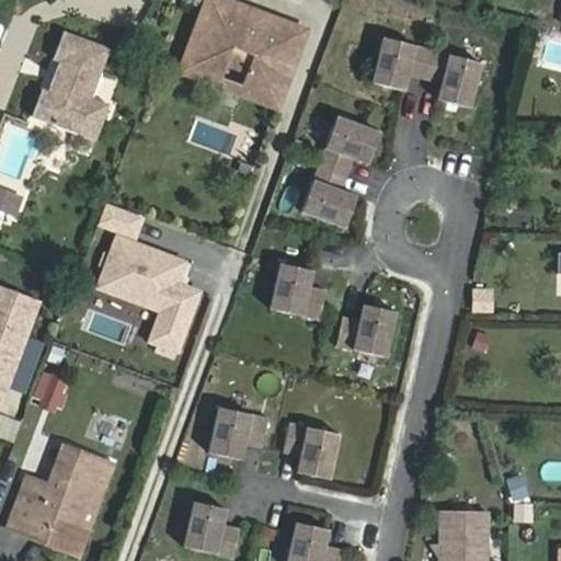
[(219,0),(206,0),(180,73),(278,110),(306,32),(219,0)]
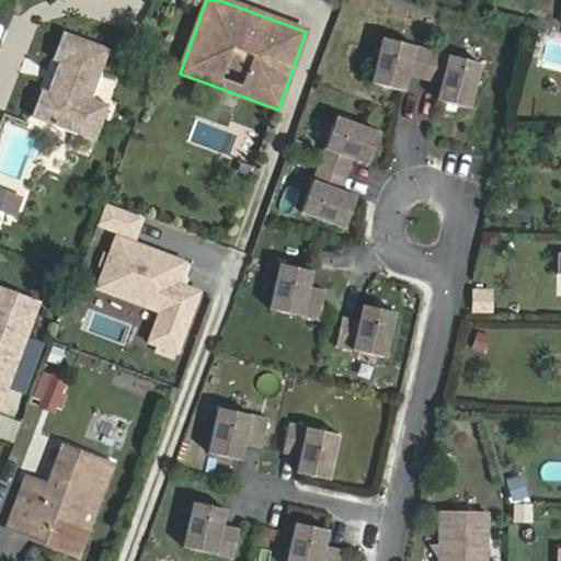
[(48,92),(43,90),(32,117),(96,141),(110,106),(92,100),(111,49),(64,33),(54,60),(59,63),(48,92)]
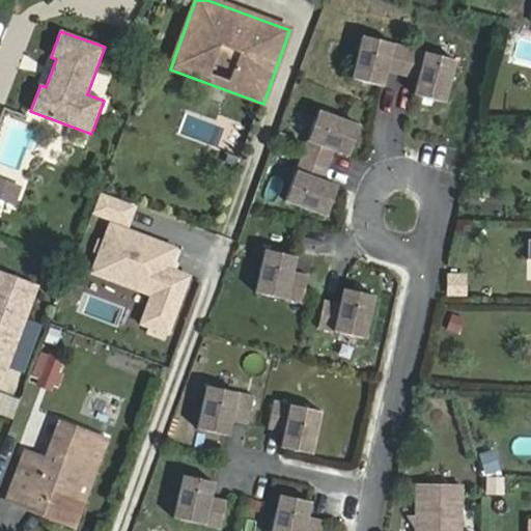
[(410,52),(363,40),(353,83),(383,90),(387,76),(403,80),(410,52)]
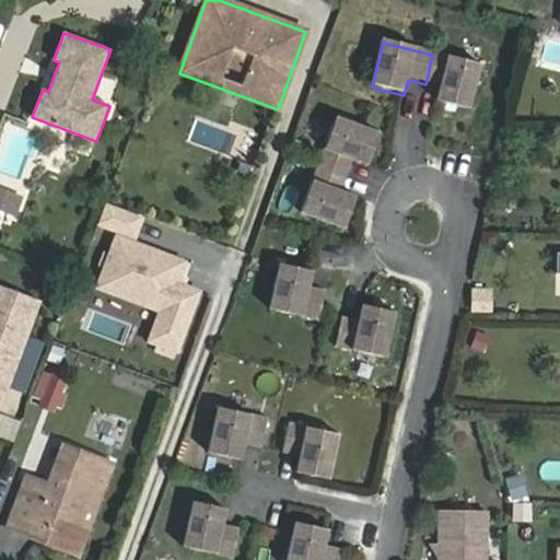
[(470,112),(481,67),(432,55),(426,84),(442,88),(438,104),(470,112)]
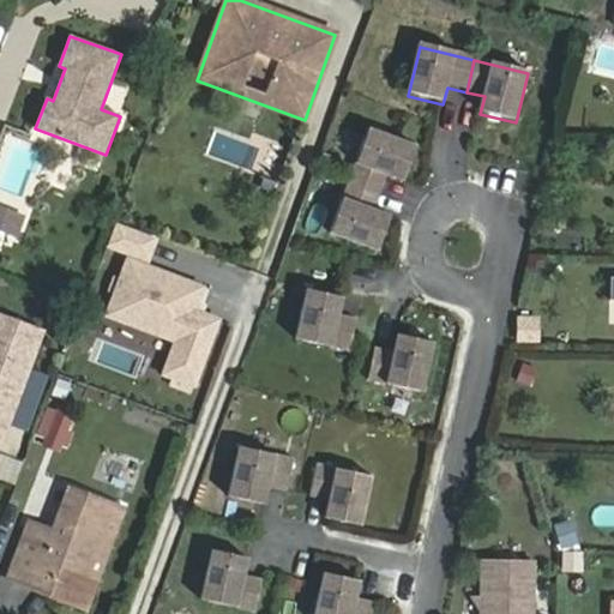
[(420,138),(372,121),(353,173),(383,184),(390,166),(408,173),(420,138)]
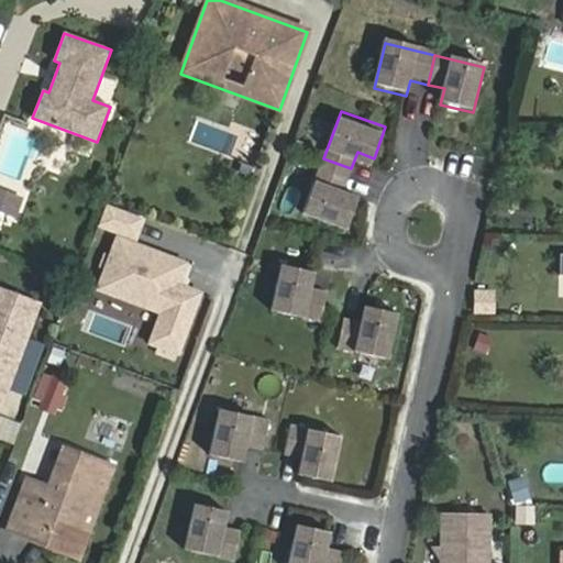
[(350,223),(362,191),(345,185),(351,168),(323,158),(306,207),(350,223)]
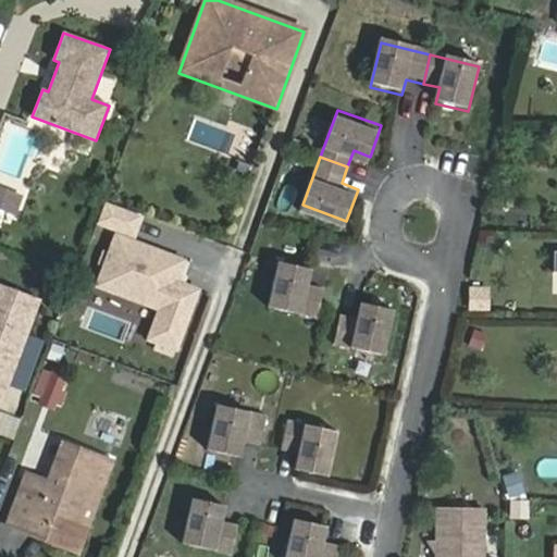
[(0,210),(13,215),(20,197),(0,189),(0,210)]
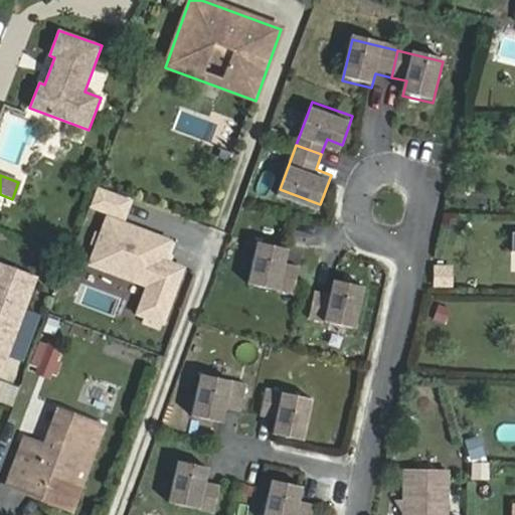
[(169,241),(107,218),(95,251),(112,259),(107,272),(148,287),(138,314),(163,323),(183,269),(167,263),(162,261),(169,241)]
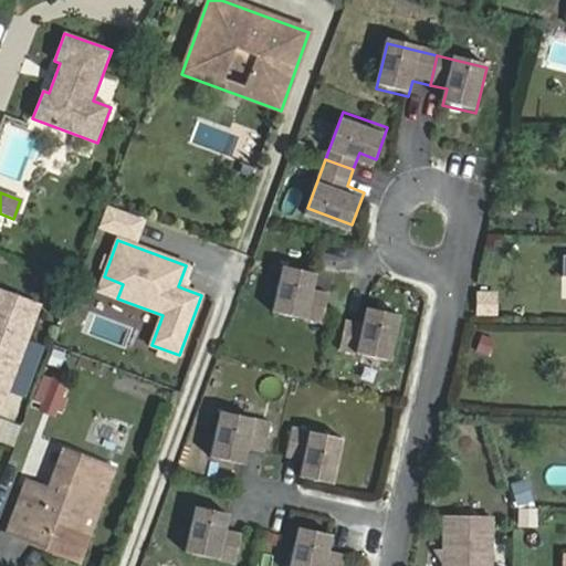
[(275,310),(326,320),(332,290),(315,286),(318,270),(285,263),(275,310)]
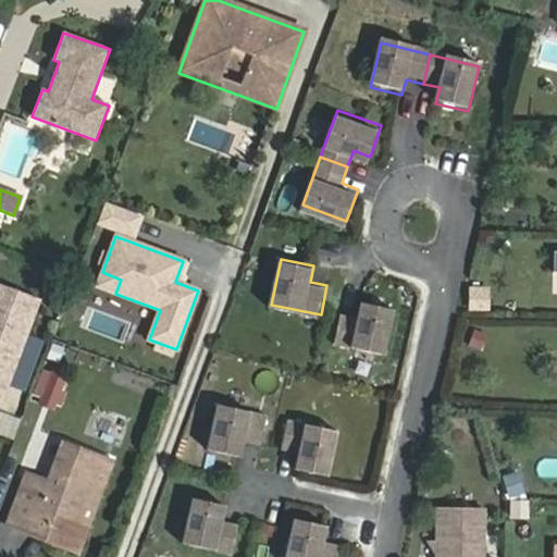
[(181,284),(188,262),(183,261),(175,282),(181,284)]
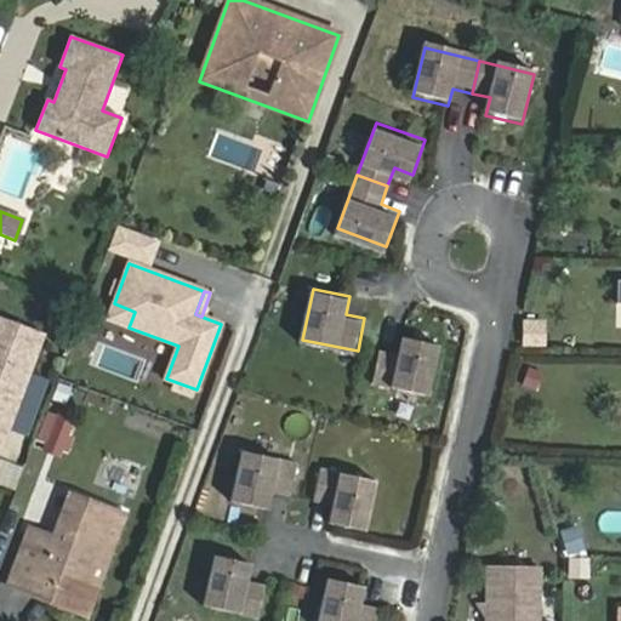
[(114,303),(108,319),(129,328),(135,312),(114,303)]
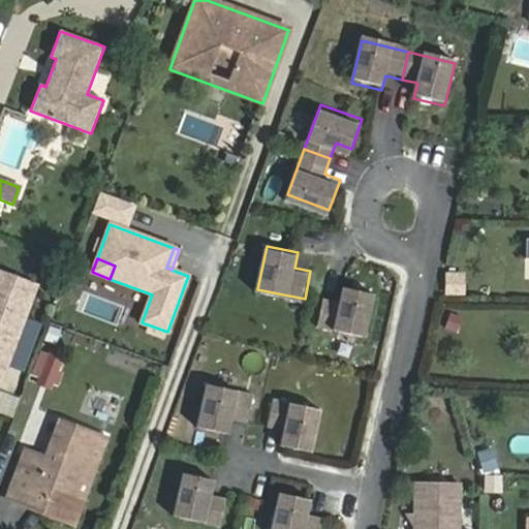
[(0,270),(0,380),(1,381),(39,285),(0,270)]
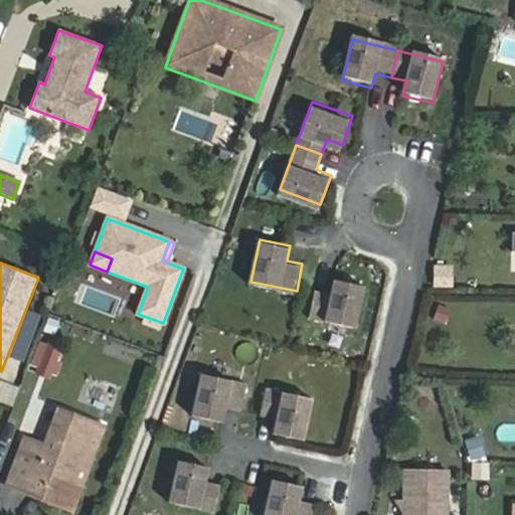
[(453,264),(433,264),(433,285),(453,285),(453,264)]
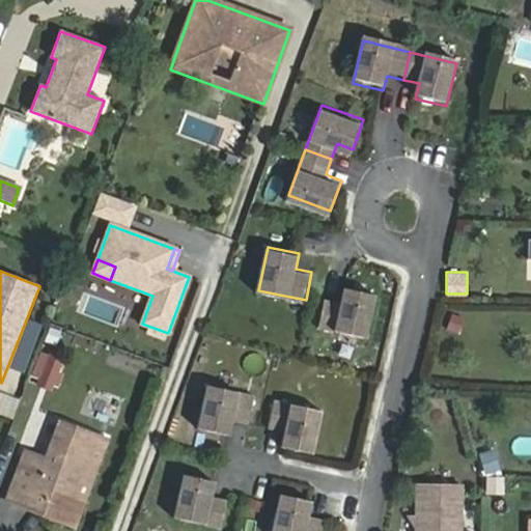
[(343,301),(328,298),(322,326),(368,335),(378,292),(346,285),(343,301)]
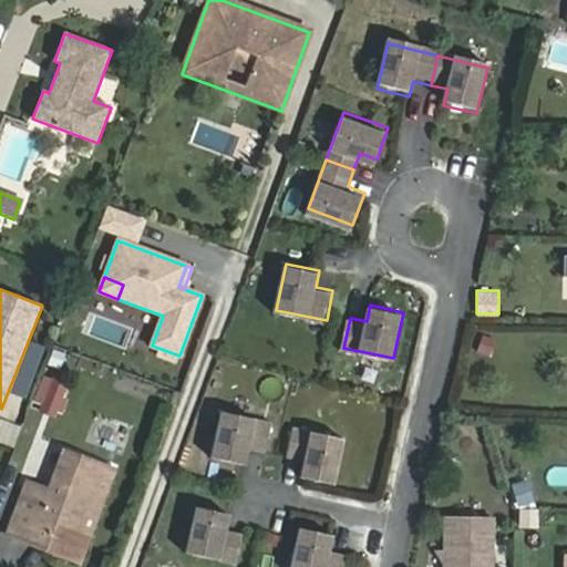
[(266,451),(272,421),(223,410),(213,456),(245,463),(248,447),(266,451)]
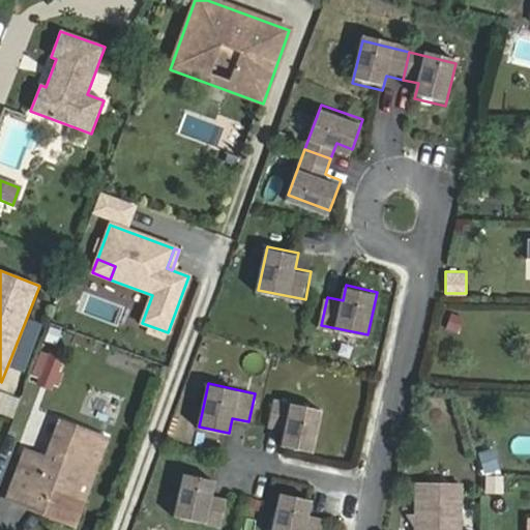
[(321,408),(274,399),(268,425),(285,430),(282,445),(312,451),(321,408)]
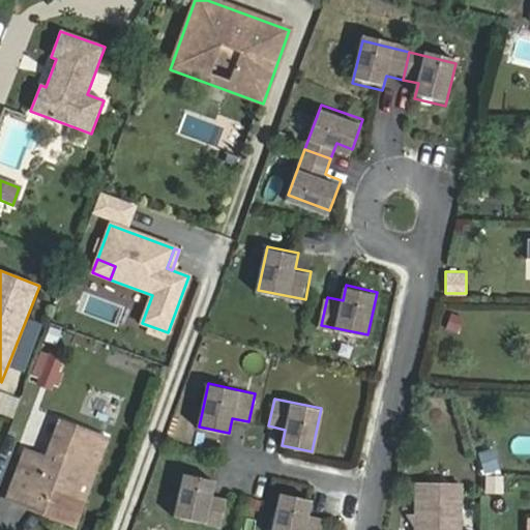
[(25,450),(7,499),(76,525),(108,440),(59,422),(47,458),(25,450)]
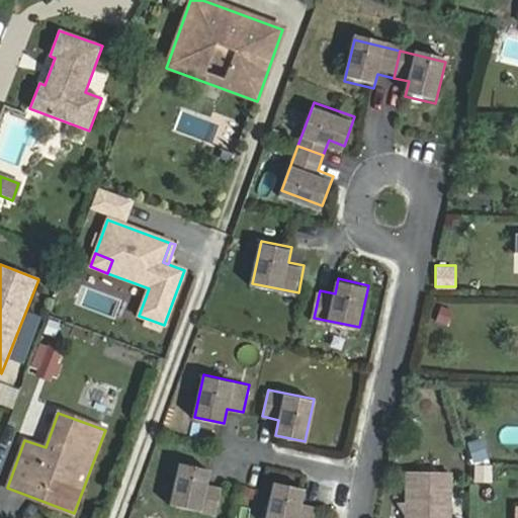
[(466,442),(469,463),(486,460),(482,440),(466,442)]
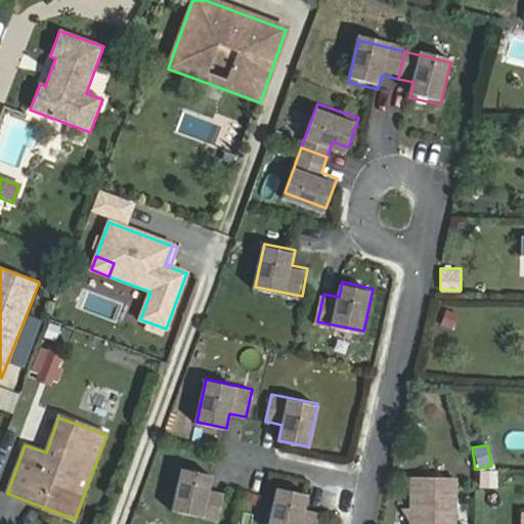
[(176,512),(222,521),(228,494),(212,490),(215,476),(185,469),(176,512)]
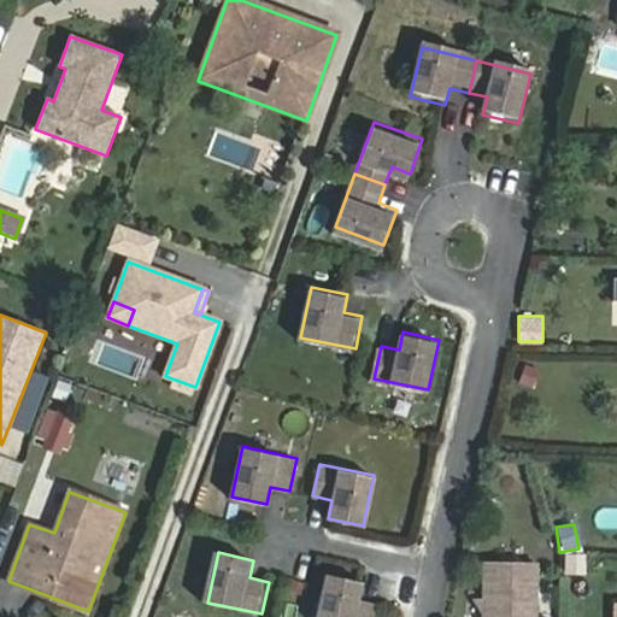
[(485,563),(483,616),(534,616),(536,564),(485,563)]
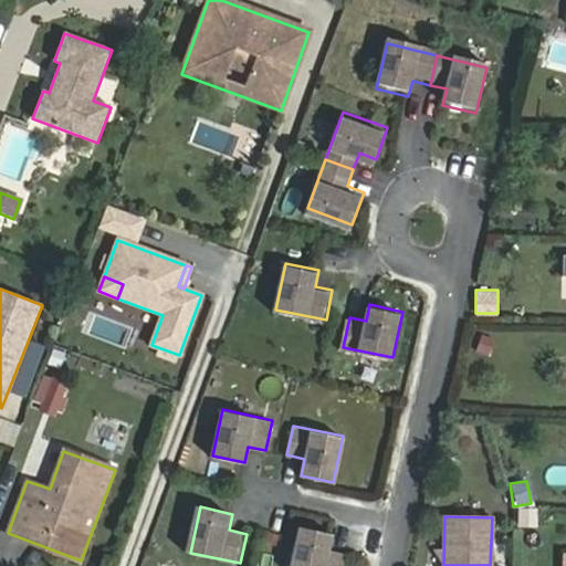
[(295,565),(347,565),(350,554),(333,551),(337,534),(304,527),(295,565)]
